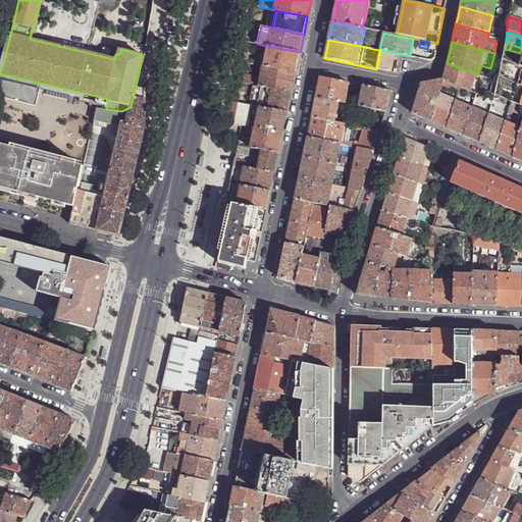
[(267,46),(263,66),(296,72),(298,62),(300,52),(267,46)]
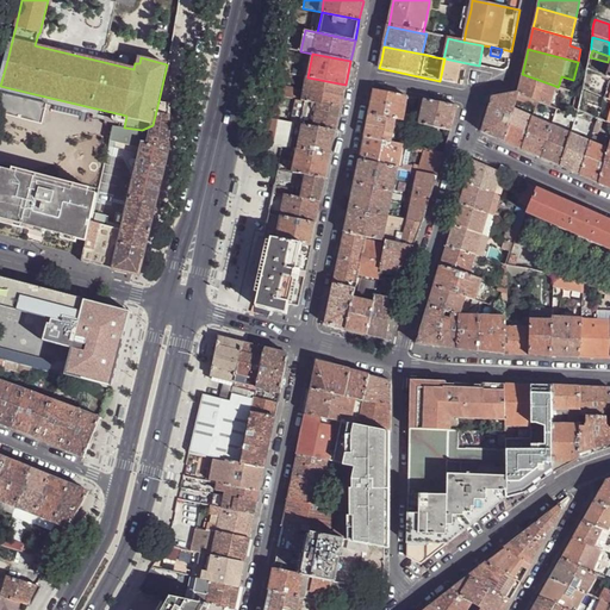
[(458,85),(460,69),(465,72),(467,63),(444,58),(440,81),(447,82),(458,85)]
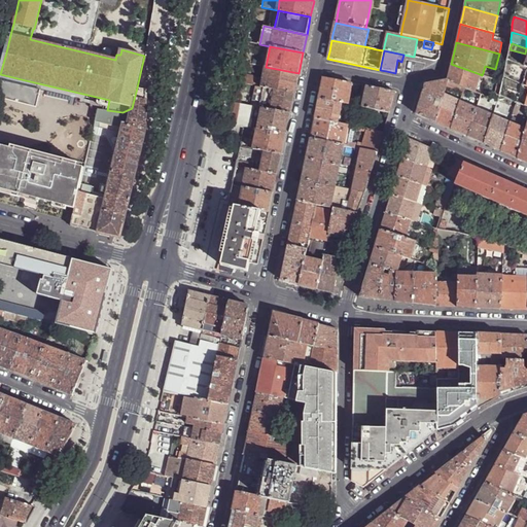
[(475,92),(480,74),(451,64),(449,74),(447,80),(448,80),(464,88),(475,92)]
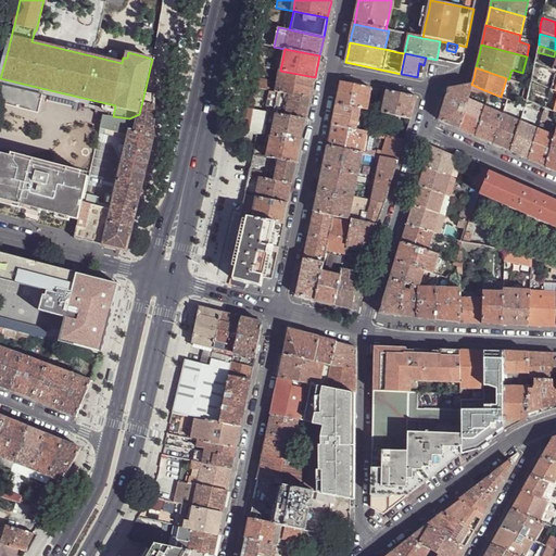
[(280,71),(276,91),(278,92),(311,99),(313,88),(315,77),(280,71)]
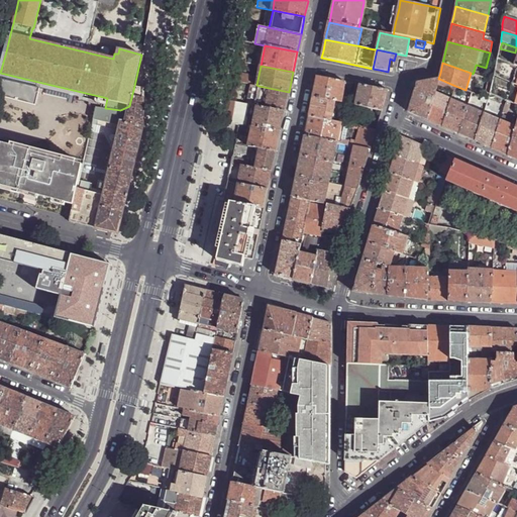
[(240,74),(239,82),(249,84),(251,76),(240,74)]
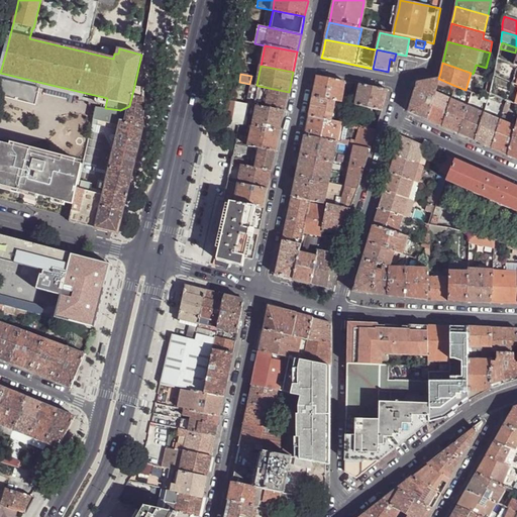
[(348,104),(349,99),(342,98),(345,82),(317,77),(315,88),(313,97),(344,103),(348,104)]
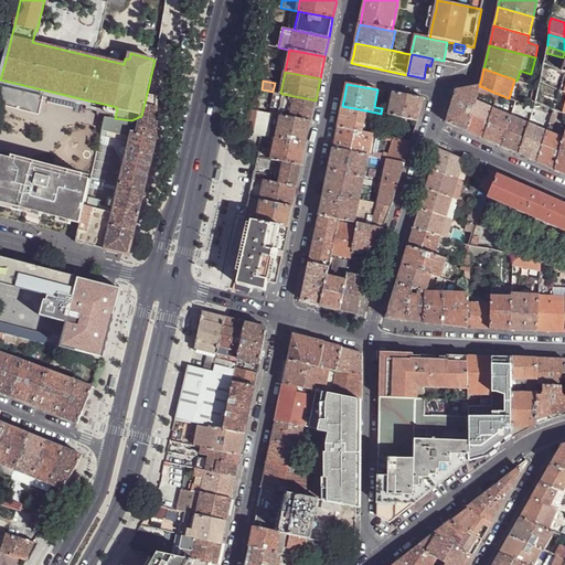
[(478,92),(480,86),(479,86),(456,92),(451,107),(446,123),(466,132),(476,100),(478,92)]
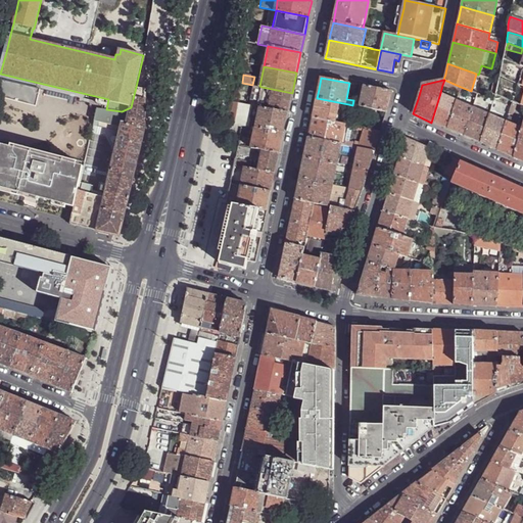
[(460,91),(461,87),(444,80),(442,85),(460,91)]
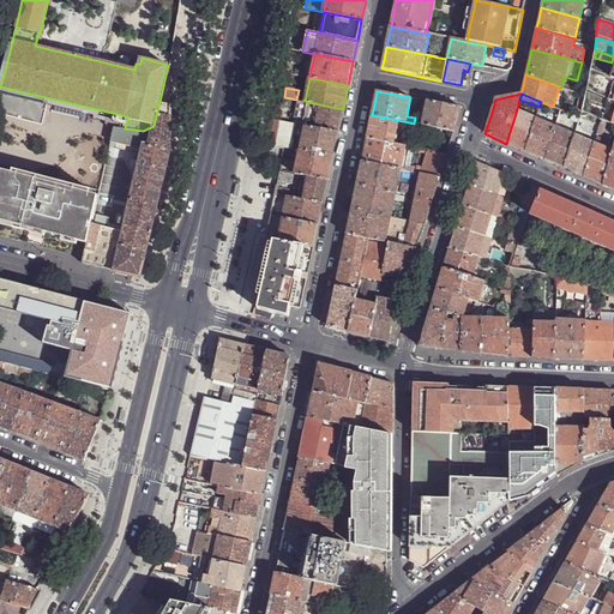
[(461,108),(428,101),(422,125),(447,131),(453,132),(457,120),(461,108)]
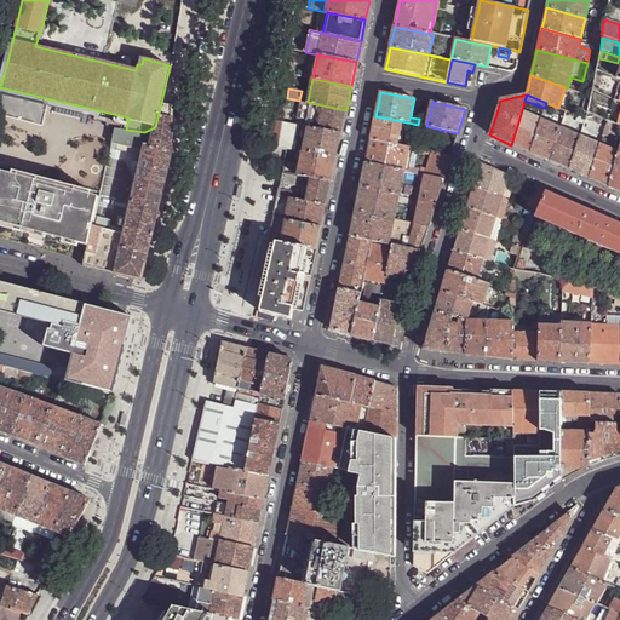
[(173,105),(161,103),(155,127),(150,147),(145,145),(144,151),(127,222),(126,227),(125,234),(115,275),(143,281),(155,233),(173,153),(173,132),(173,105)]
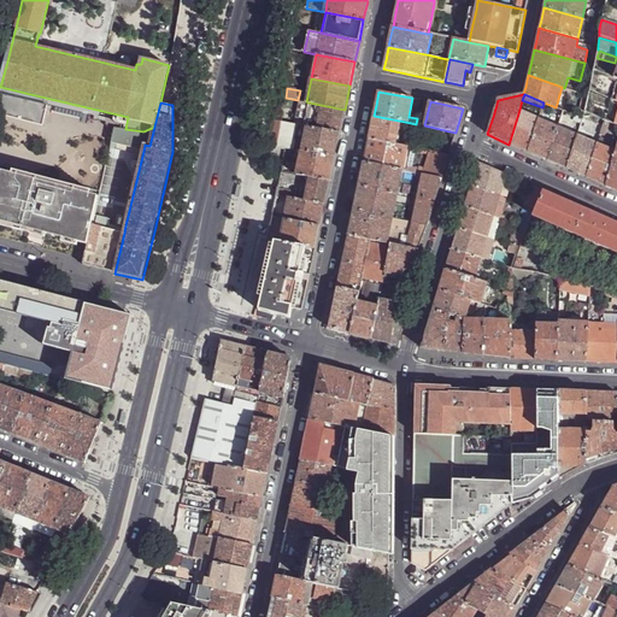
[(304,128),(339,134),(341,122),(345,110),(309,103),(304,128)]
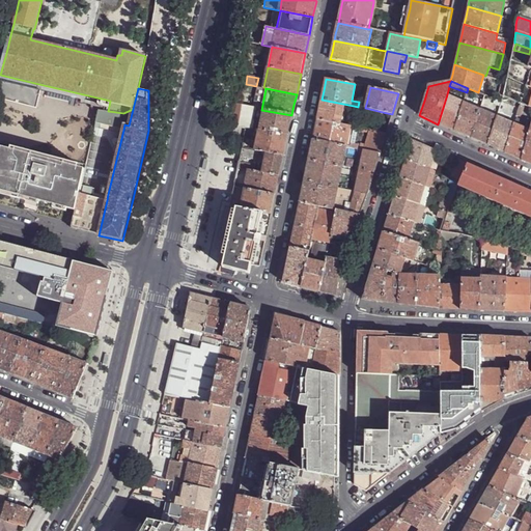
[(483,100),(485,95),(478,92),(468,88),(467,92),(483,100)]
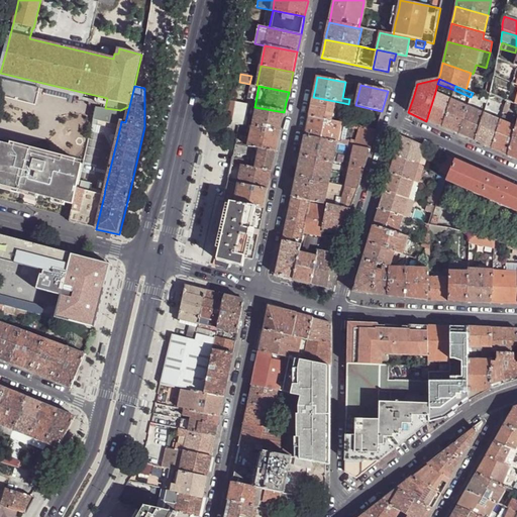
[(434,124),(443,127),(451,99),(435,92),(426,121),(434,124)]
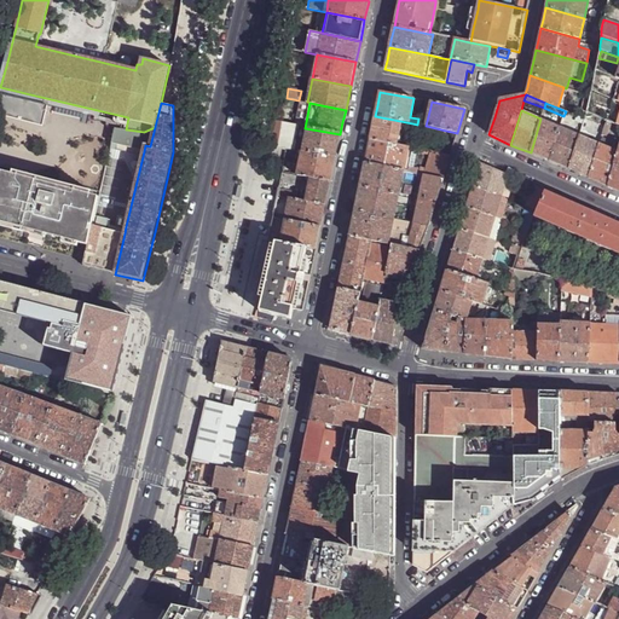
[(584,120),(585,119),(566,111),(563,116),(578,121),(576,127),(582,131),(584,120)]
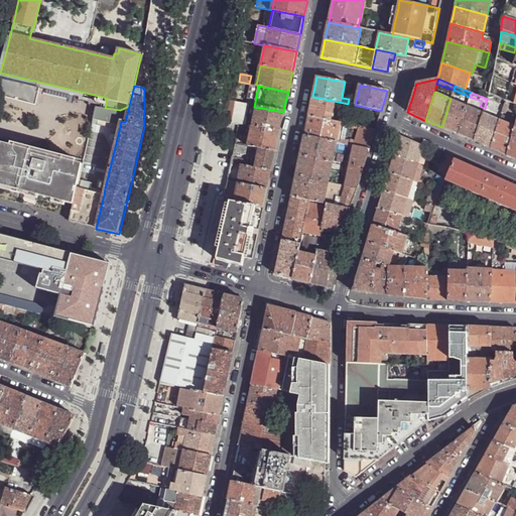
[(506,101),(489,94),(488,99),(487,100),(504,106),(506,101)]
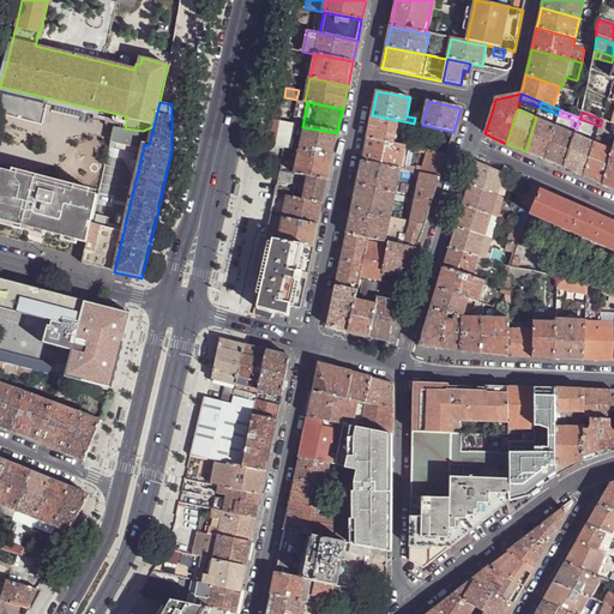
[(409,122),(372,115),(369,128),(367,138),(403,146),(409,122)]
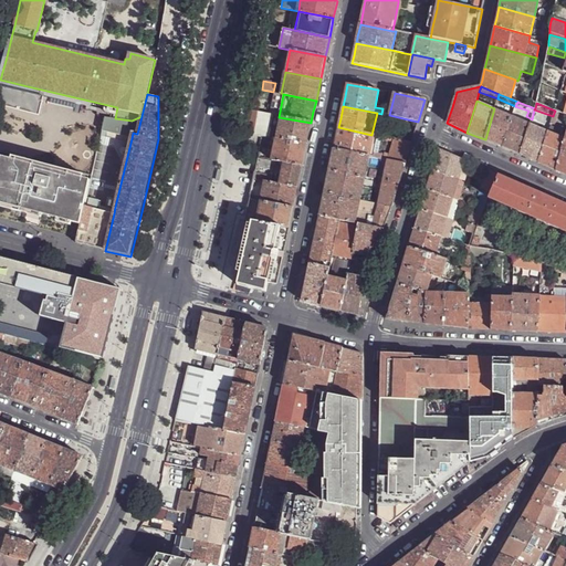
[(491,143),(502,148),(512,116),(494,108),(485,139),(491,143)]
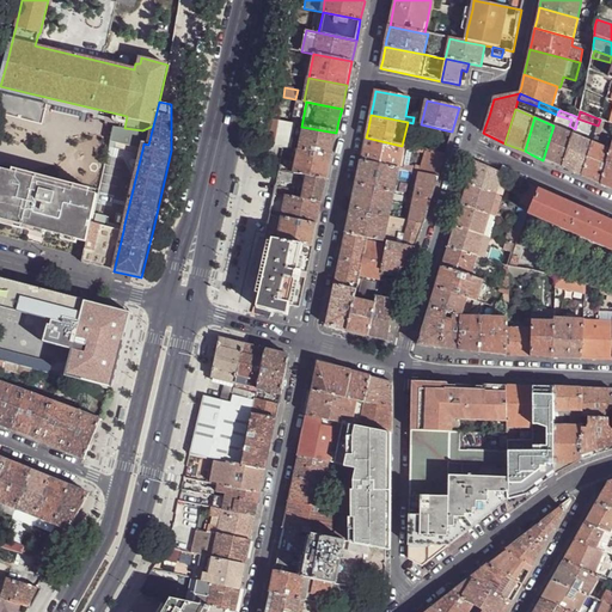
[(285,147),(299,151),(331,155),(334,144),(336,133),(301,127),(276,122),(271,145),(285,147)]
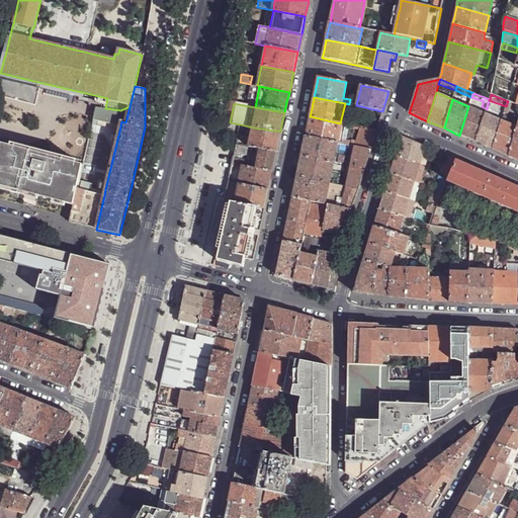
[(125,122),(130,106),(120,110),(105,108),(96,107),(93,120),(120,126),(121,121),(125,122)]
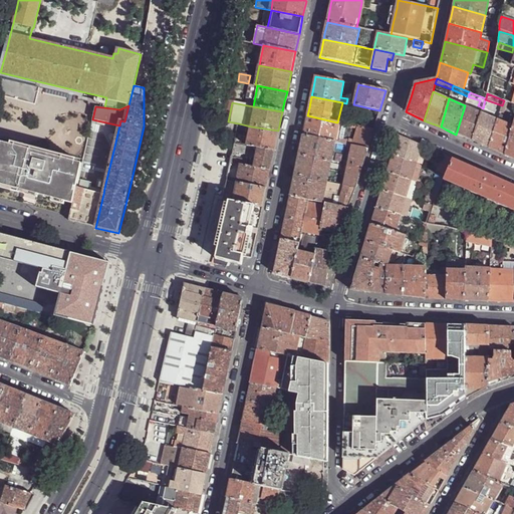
[(462,137),(473,142),(481,113),(465,105),(456,135),(462,137)]
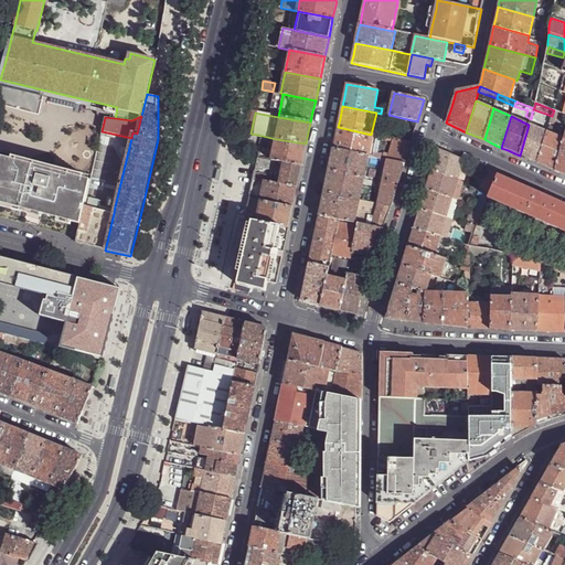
[(412,142),(417,121),(412,120),(405,141),(412,142)]
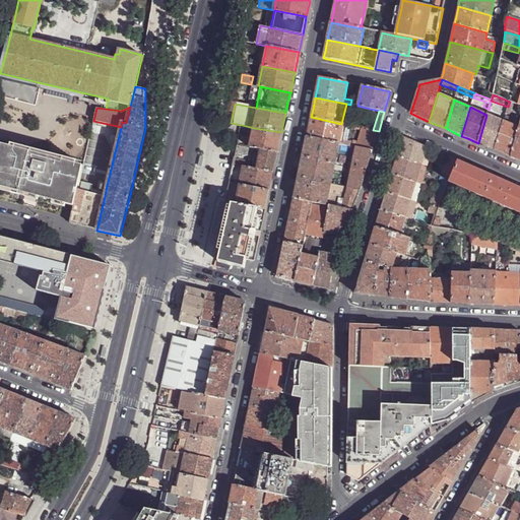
[(485,146),(495,150),(503,122),(486,115),(478,143),(485,146)]
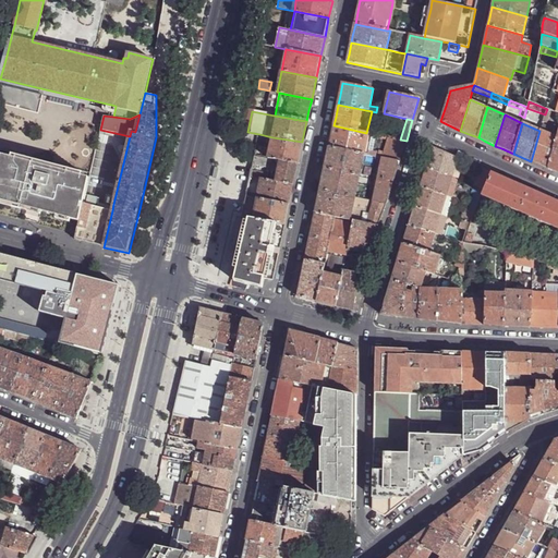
[(364,154),(368,133),(366,133),(334,125),(331,137),(329,147),(364,154)]
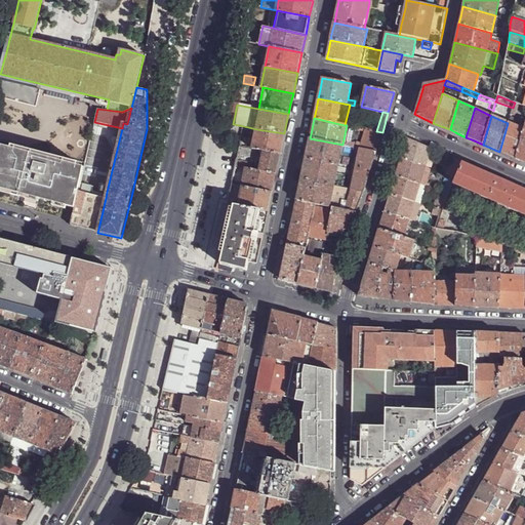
[(508,155),(516,159),(524,129),(508,123),(499,152),(508,155)]
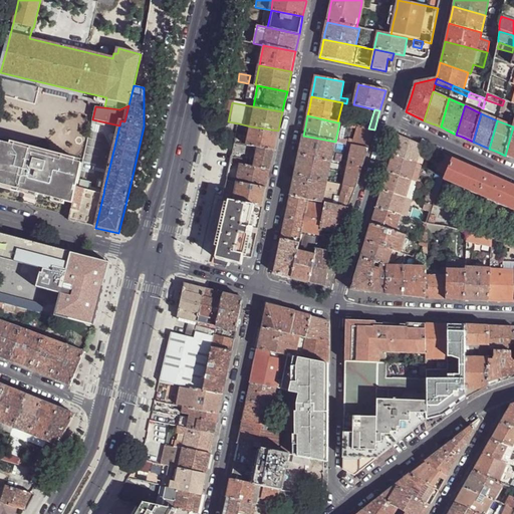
[(513,159),(513,120),(513,126),(505,156),(513,160),(513,159)]
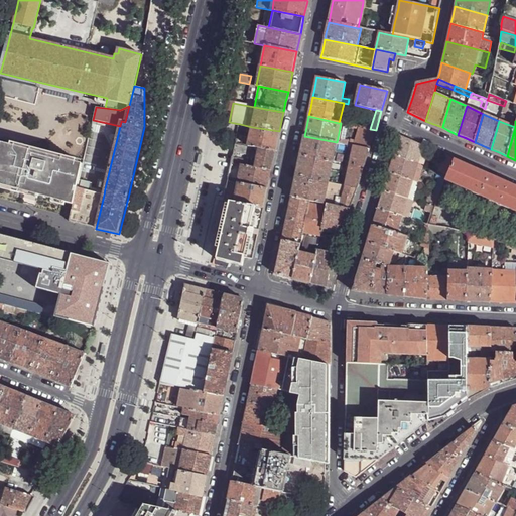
[(240,124),(239,131),(251,134),(252,127),(240,124)]
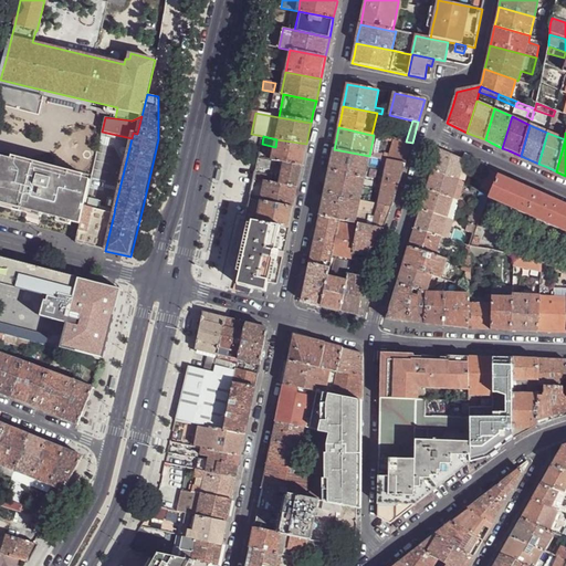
[(275,147),(272,160),(284,163),(302,166),(304,155),(306,144),(276,139),(275,147)]
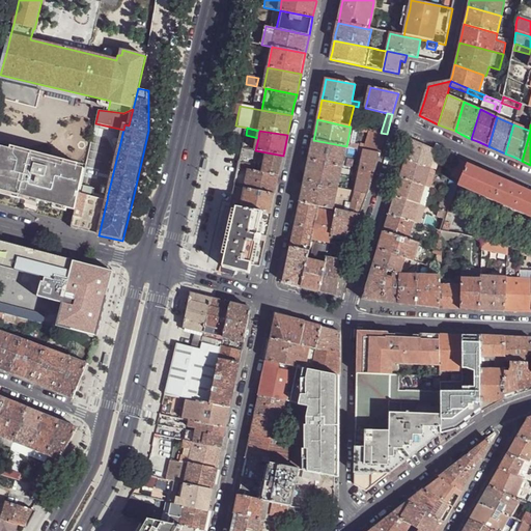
[(381,154),(387,134),(381,133),(370,131),(365,150),(381,154)]
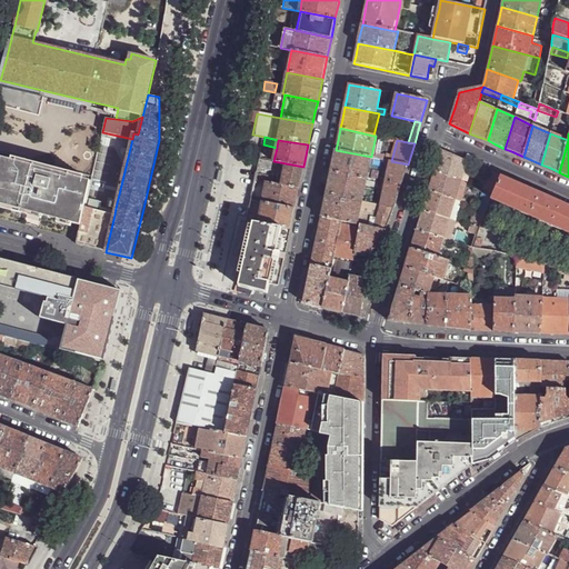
[(361,201),(371,157),(336,150),(331,170),(327,193),(361,201)]
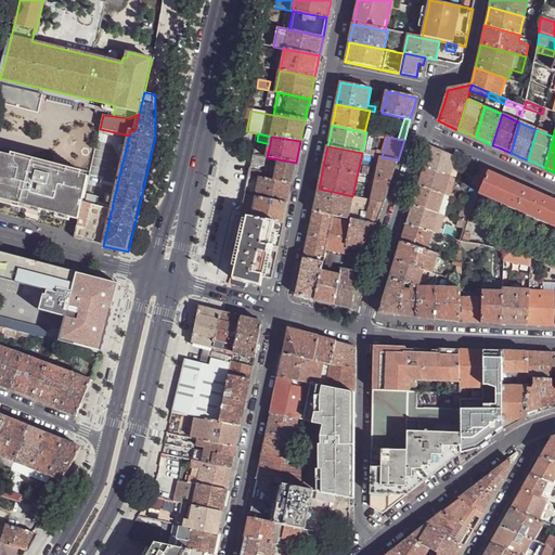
[(426,158),(424,167),(449,177),(454,158),(430,146),(426,158)]
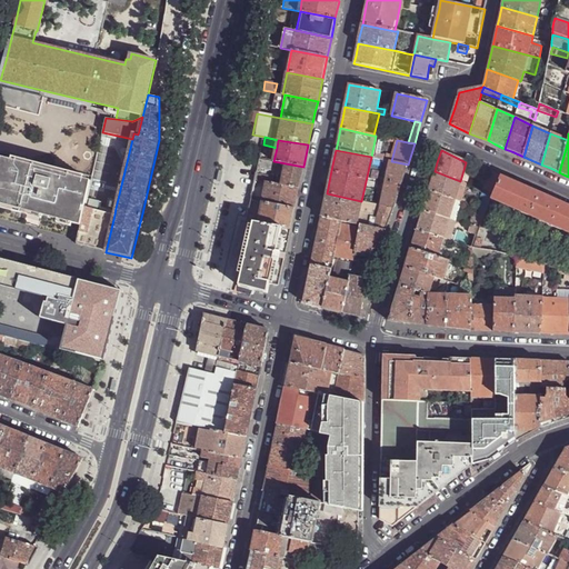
[(81,179),(9,159),(0,157),(0,159),(0,160),(0,159),(0,203),(35,213),(81,226),(88,198),(91,182),(81,179)]
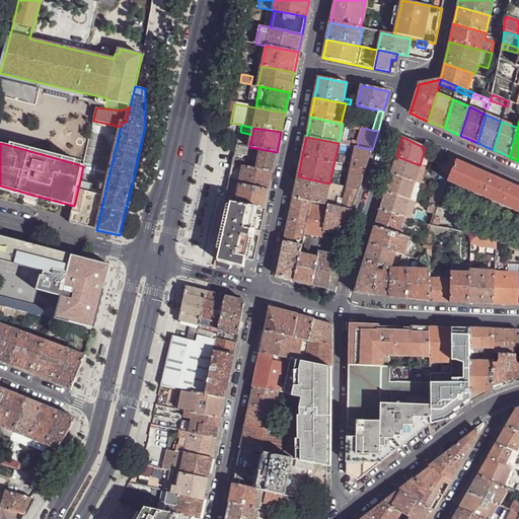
[(8,145),(74,163),(75,160),(9,143),(8,145)]
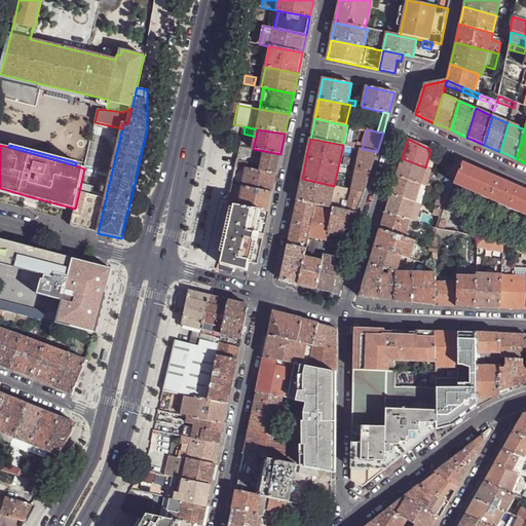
[(371,173),(377,152),(362,149),(361,149),(352,189),(365,192),(371,173)]
